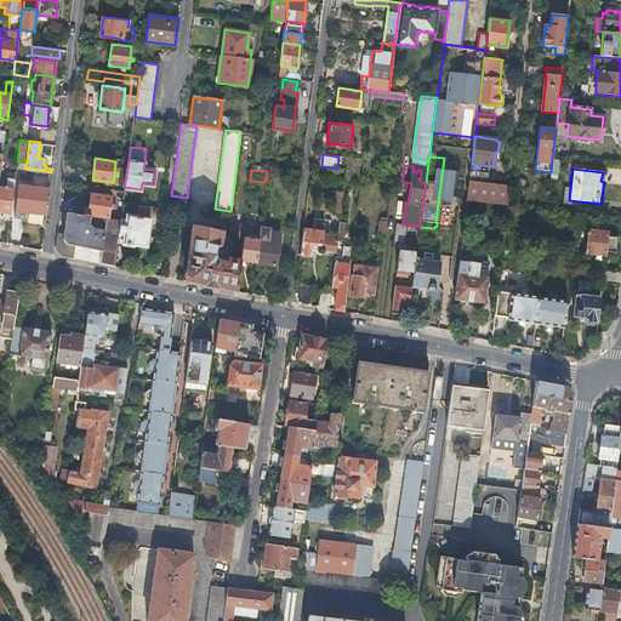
[(489,175),(471,172),(469,181),(488,183),(489,175)]
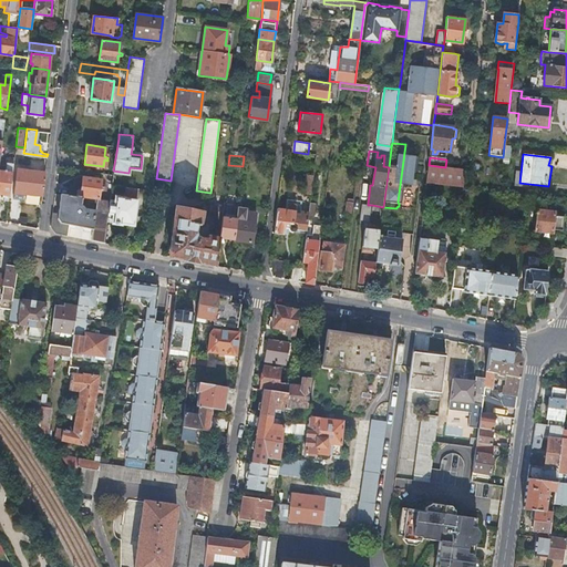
[(0,193),(8,195),(12,163),(7,162),(4,171),(0,169),(0,193)]
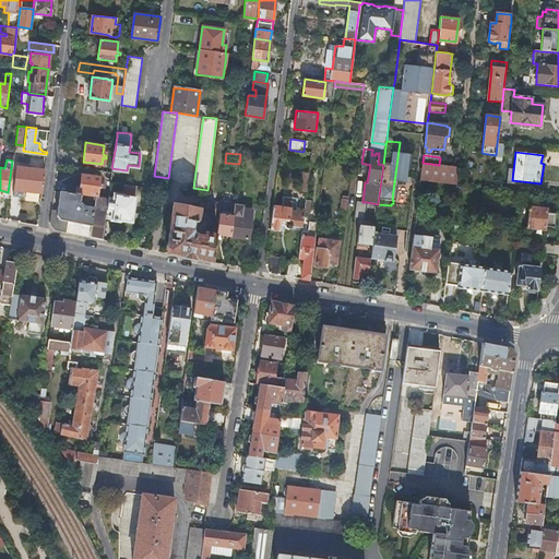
[(439,165),(423,163),(421,170),(420,179),(456,182),(459,167),(458,166),(439,165)]
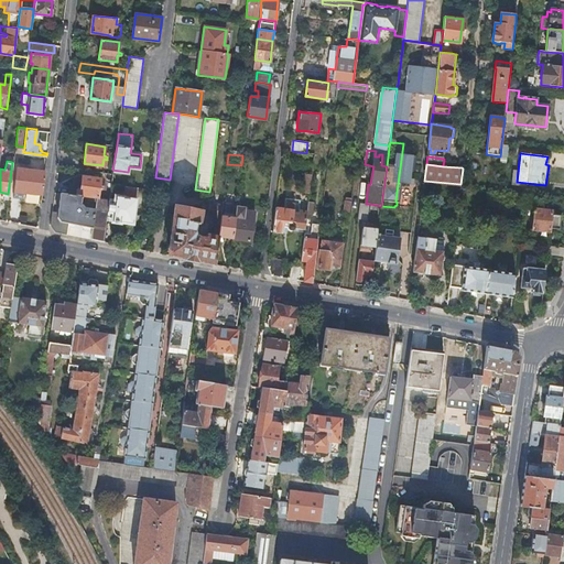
[(23,193),(42,195),(45,171),(17,166),(15,179),(24,180),(23,193)]
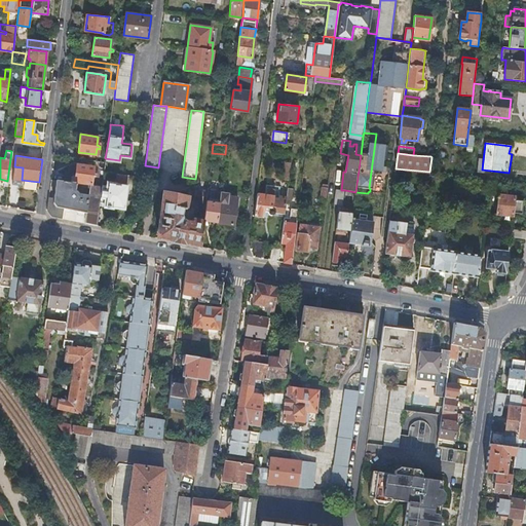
[(444,167),(445,158),(444,158),(436,157),(435,166),(444,167)]
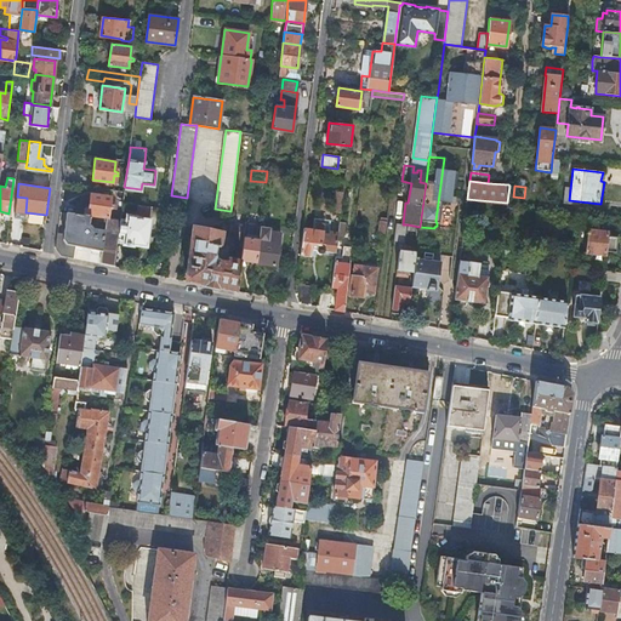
[(107,216),(108,217),(109,206),(113,206),(113,203),(109,203),(110,195),(90,193),(87,214),(90,215),(107,216)]
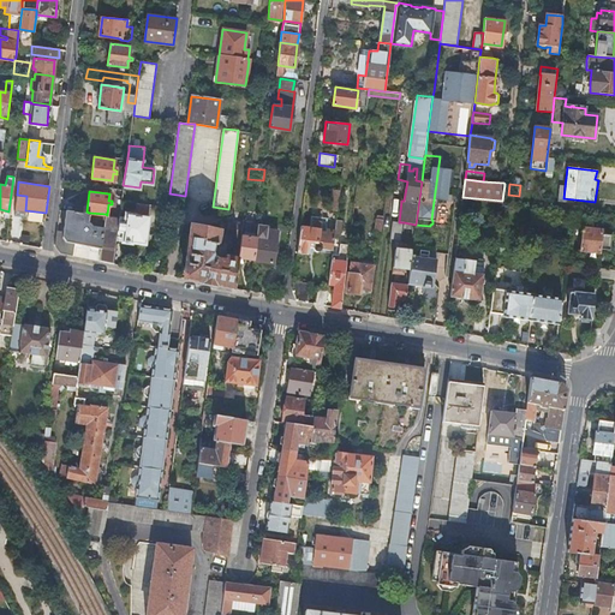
[(147,216),(148,204),(133,202),(131,214),(127,213),(126,214),(125,216),(119,215),(119,216),(117,237),(121,238),(121,240),(121,242),(130,243),(131,242),(143,244),(148,216),(147,216)]
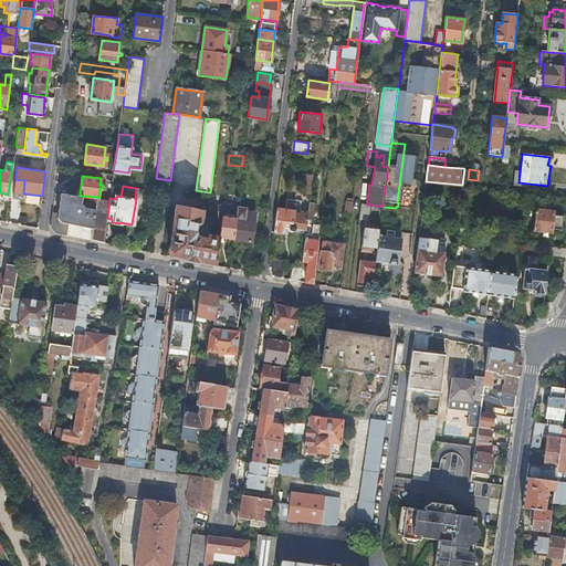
[(91,239),(104,242),(107,218),(109,199),(104,198),(98,198),(97,197),(95,209),(84,208),(83,205),(81,203),(82,196),(80,195),(60,192),(58,212),(52,211),(50,226),(54,231),(66,234),(67,223),(93,228),(91,239)]
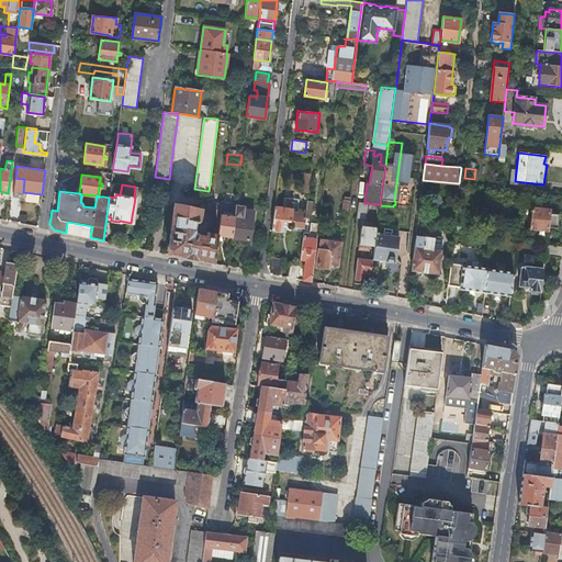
[(303,228),(304,220),(305,214),(298,213),(299,203),(283,201),(282,212),(274,211),(272,231),(282,233),(283,226),(287,226),(287,227),(287,228),(288,228),(288,229),(289,229),(290,229),(291,229),(292,229),(293,228),(294,227),(303,228)]
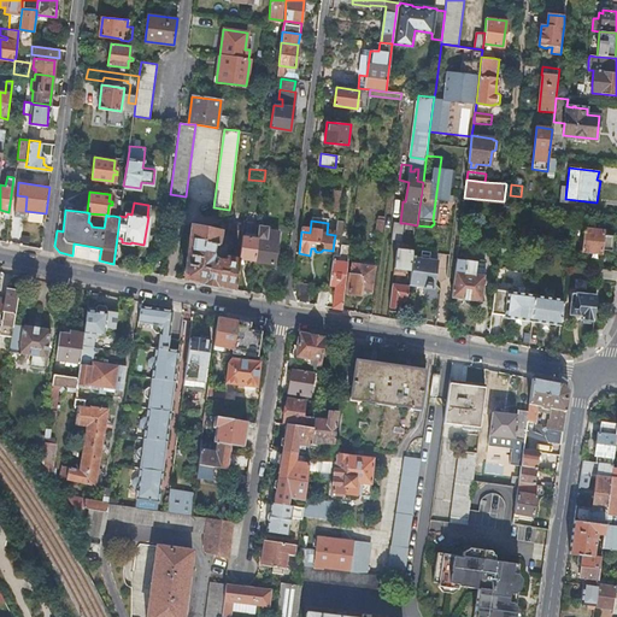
[(239,258),(242,225),(229,224),(228,234),(236,235),(234,251),(235,251),(234,258),(225,257),(224,259),(216,258),(212,253),(213,245),(217,245),(219,230),(192,225),(184,278),(235,288),(239,258)]
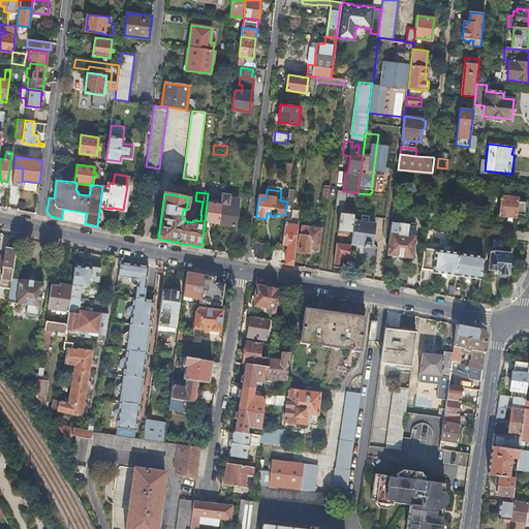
[(214,193),(208,192),(208,193),(205,221),(217,223),(219,205),(213,204),(214,193)]
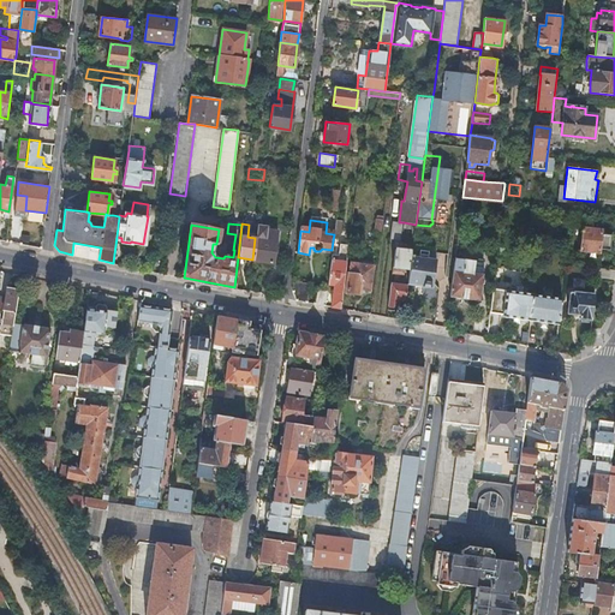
[(257,225),(255,238),(252,260),(274,263),(278,231),(268,228),(269,226),(257,225)]
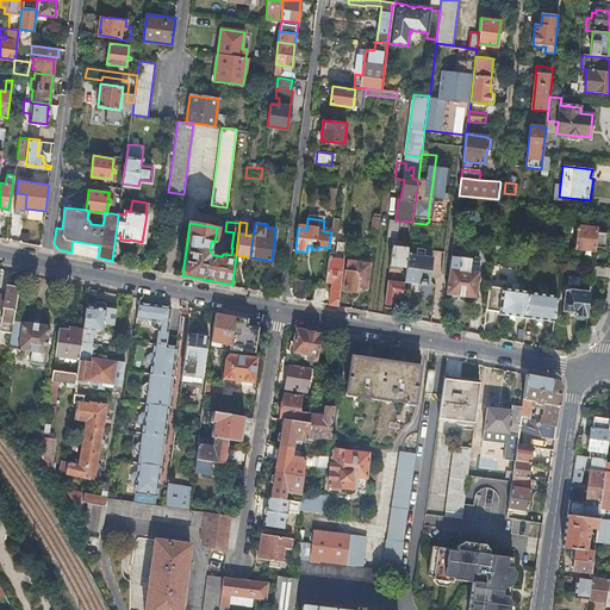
[(430,228),(411,225),(410,238),(428,241),(430,228)]
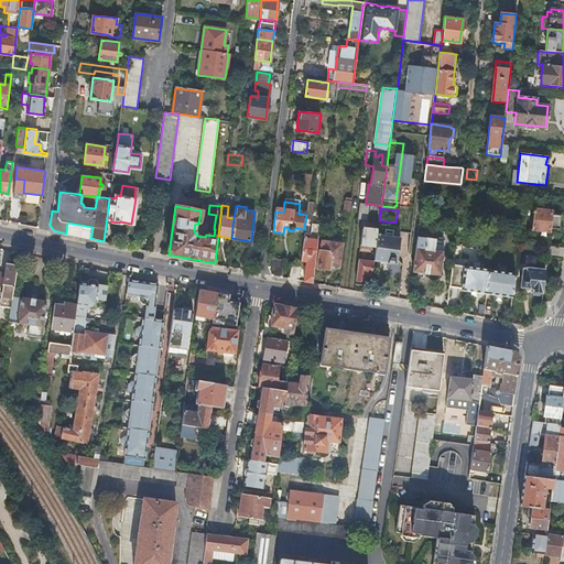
[(551,212),(534,209),(532,230),(550,232),(550,228),(560,229),(561,216),(551,215),(551,212)]
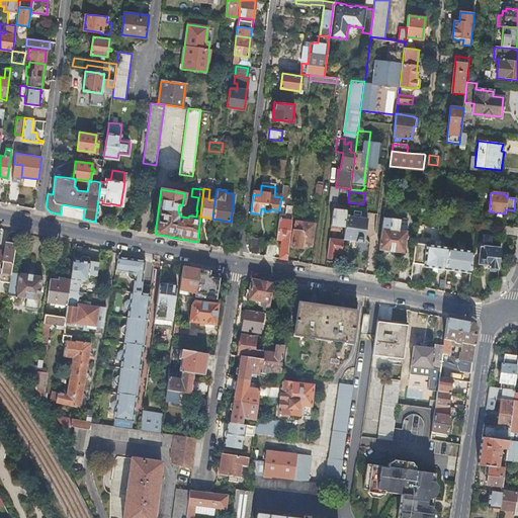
[(286,259),(293,203),(280,202),(279,210),(276,239),(281,240),(279,258),(286,259)]
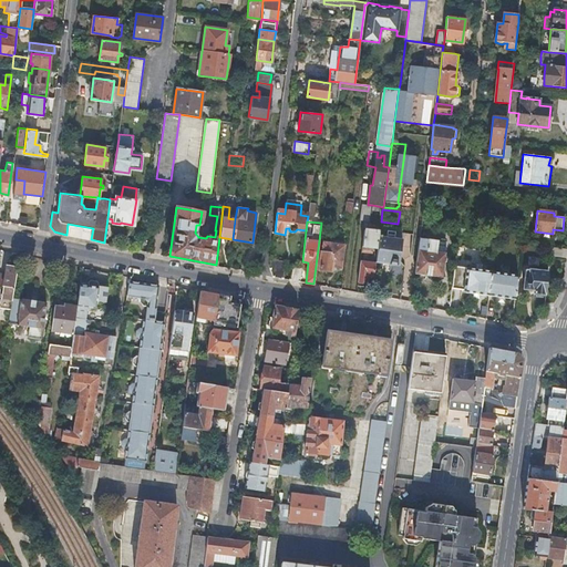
[(378,246),(379,236),(380,234),(374,233),(374,230),(364,229),(362,246),(372,247),(373,245),(378,246)]
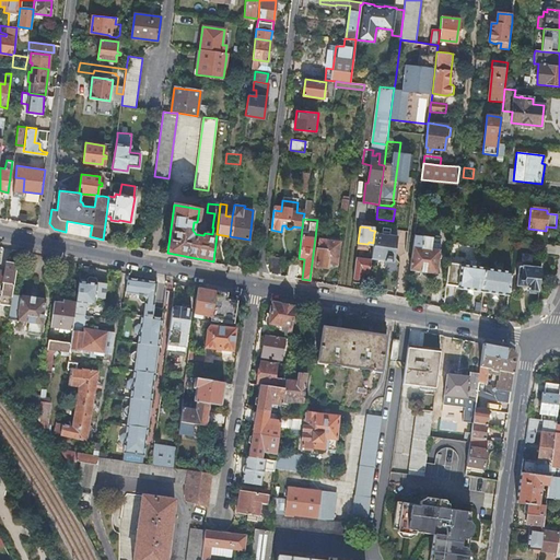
[(373,243),(371,258),(394,261),(397,236),(391,235),(392,228),(383,226),(382,234),(374,233),(373,243)]
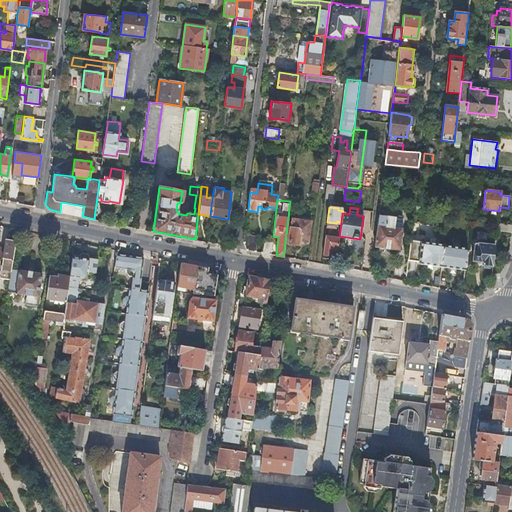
[(378,219),(375,247),(399,250),(403,220),(378,217),(378,219)]
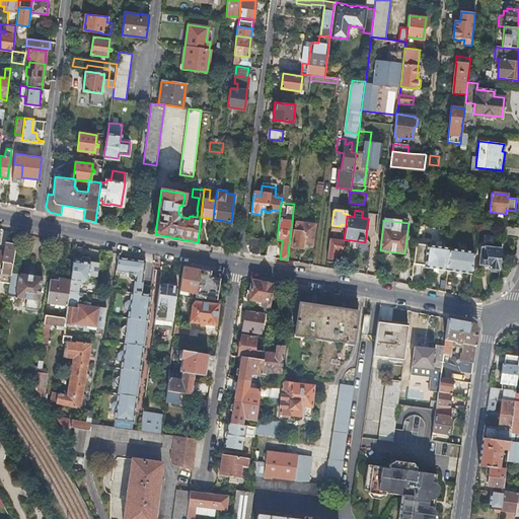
[(315,224),(295,221),(292,245),(303,247),(304,242),(312,243),(315,224)]
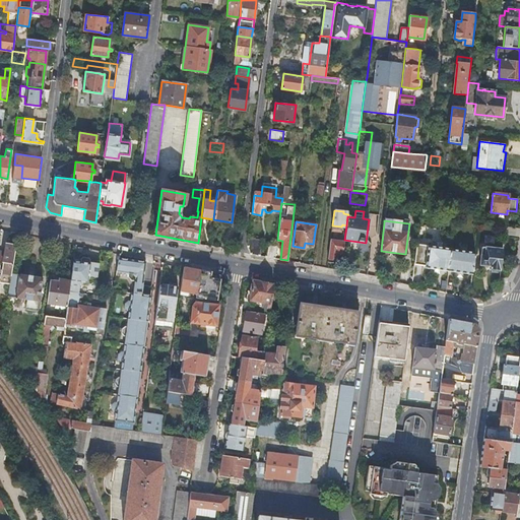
[(512,236),(519,236),(519,228),(505,226),(504,235),(512,236)]
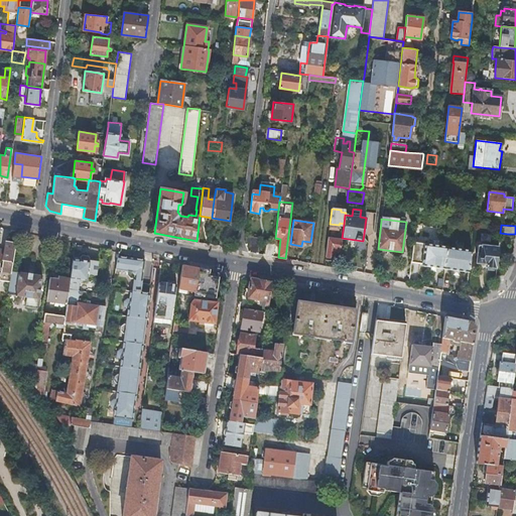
[(246,236),(245,251),(257,253),(258,241),(257,238),(246,236)]
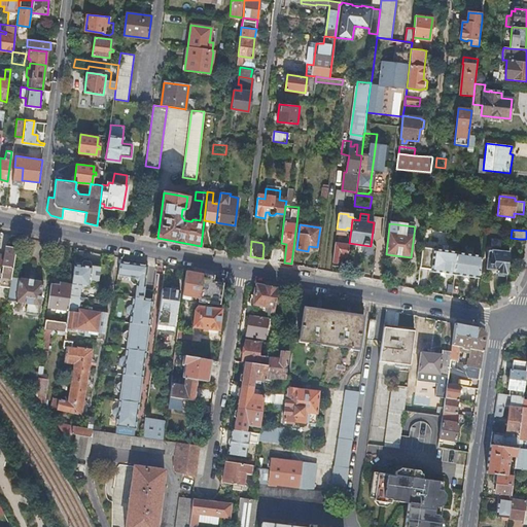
[(343,255),(347,256),(349,245),(335,243),(331,261),(342,262),(343,255)]
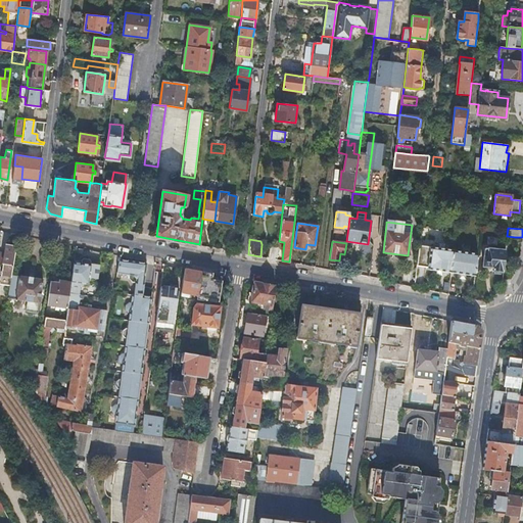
[(0,281),(10,284),(11,275),(16,246),(6,244),(5,250),(4,254),(0,253),(0,281)]
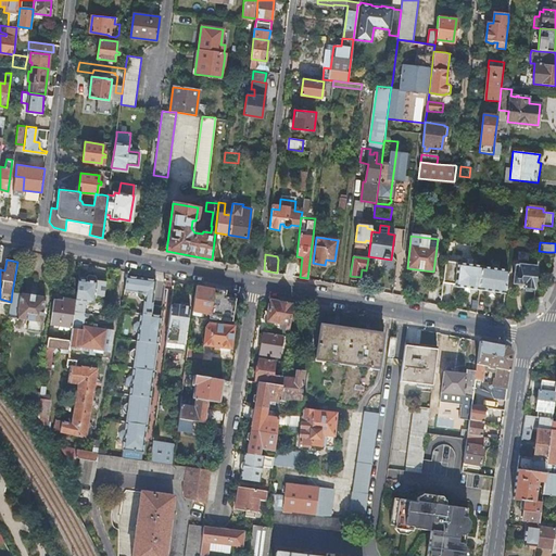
[(285,274),(294,276),(295,263),(288,262),(286,263),(285,274)]
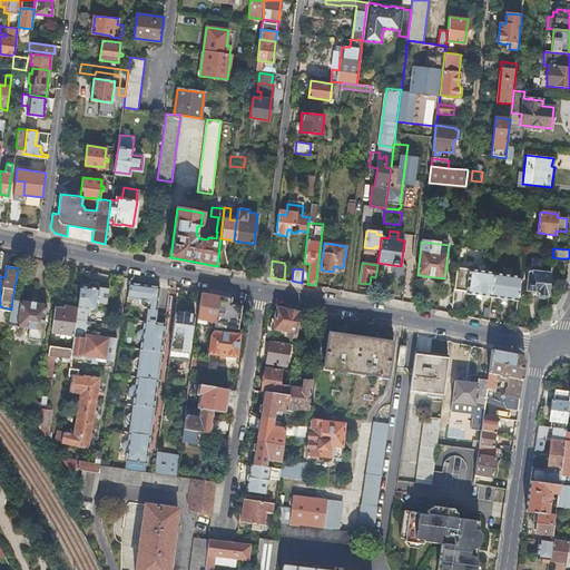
[(490,296),(493,273),(457,268),(454,291),(465,291),(465,293),(490,296)]
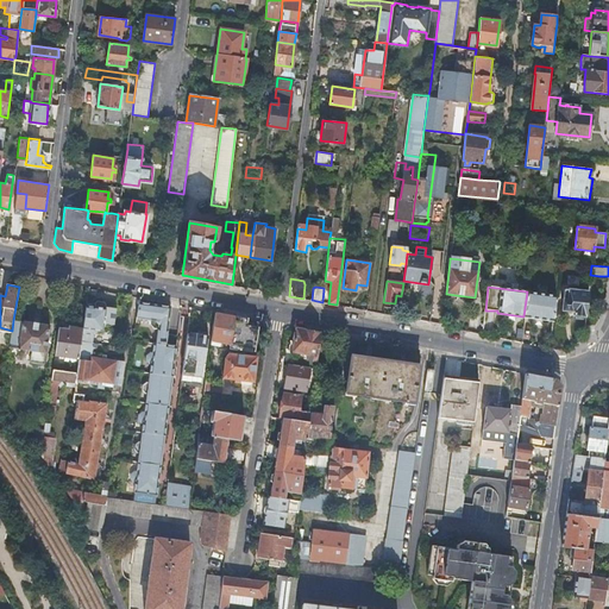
[(585,316),(589,292),(569,290),(567,300),(564,300),(563,309),(573,311),(573,314),(585,316)]
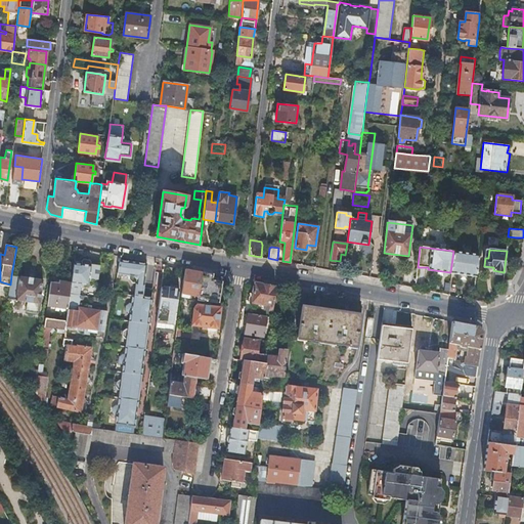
[(476,276),(478,254),(453,251),(450,272),(476,276)]
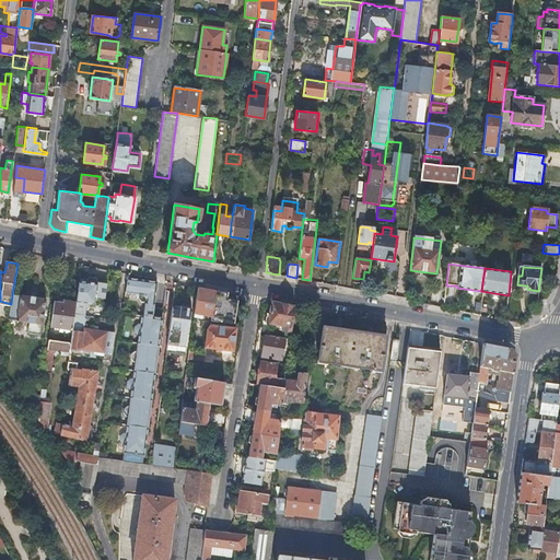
[(79,281),(76,302),(94,304),(95,296),(104,299),(105,283),(97,281),(96,283),(95,283),(96,278),(95,277),(89,276),(86,277),(85,281),(85,282),(79,281)]
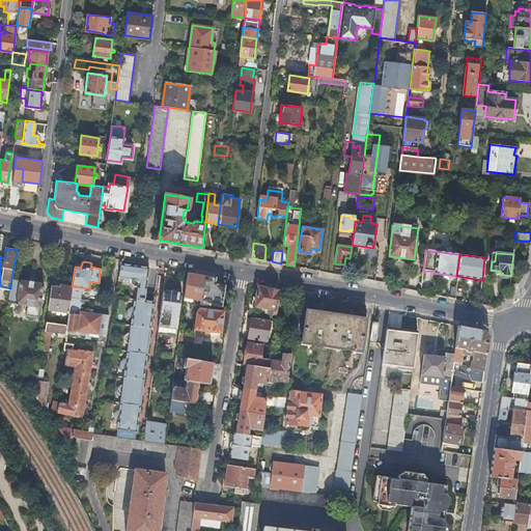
[(149,268),(121,263),(119,277),(132,279),(132,282),(134,286),(138,286),(136,299),(134,299),(133,307),(131,307),(128,309),(128,313),(130,316),(132,316),(131,325),(130,333),(128,333),(124,335),(124,339),(127,342),(129,342),(128,351),(127,359),(124,359),(121,361),(120,365),(123,368),(126,369),(124,376),(122,385),(120,385),(118,387),(117,391),(119,394),(121,395),(120,402),(119,411),(117,411),(114,413),(114,417),(116,420),(118,421),(117,429),(137,431),(155,302),(144,300),(149,268)]
